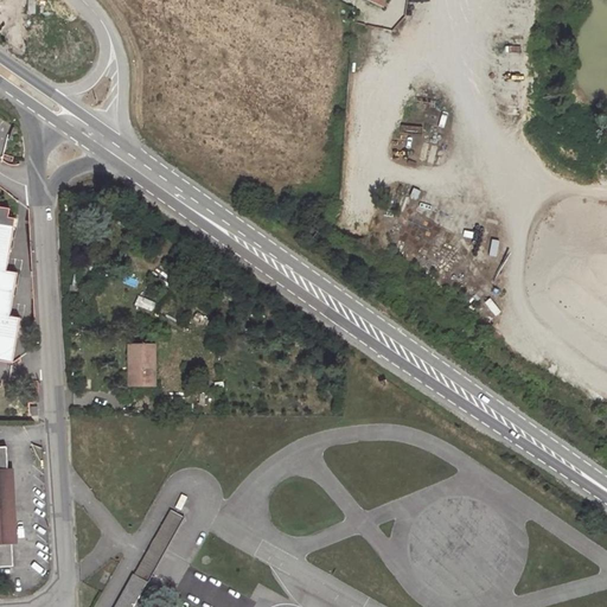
[(7,272),(16,218),(8,218),(11,209),(0,206),(0,360),(13,363),(20,318),(11,317),(18,273),(7,272)]
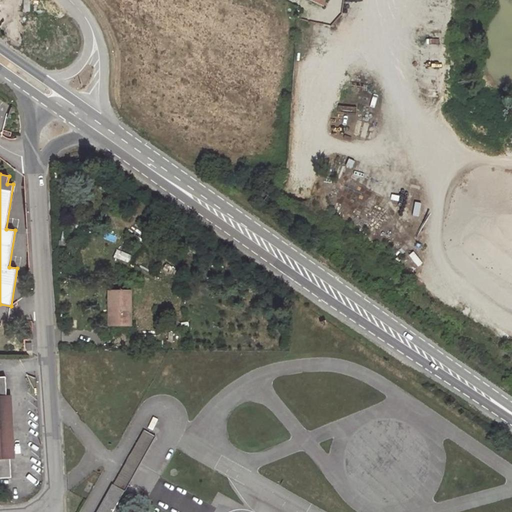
[(415,202),(413,214),(418,215),(421,203),(415,202)]
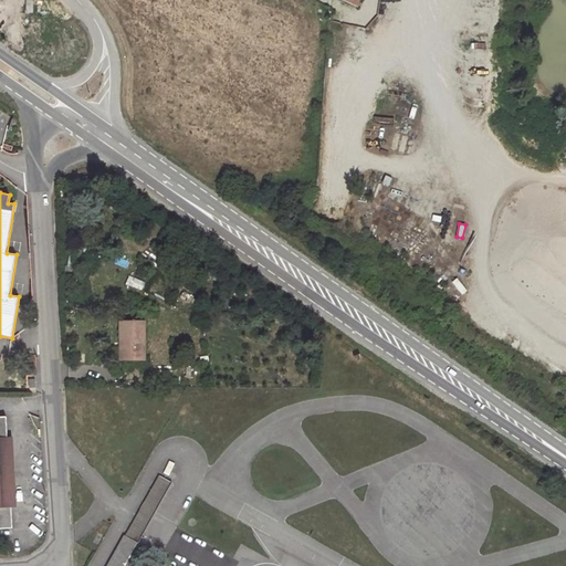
[(128,275),(125,284),(142,291),(145,282),(128,275)]
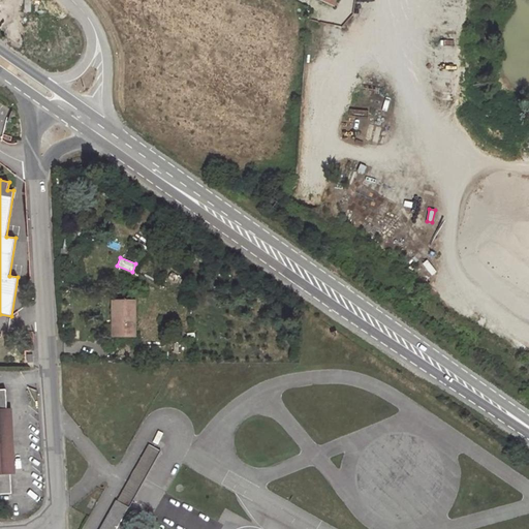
[(428,259),(423,263),(431,276),(436,273),(428,259)]
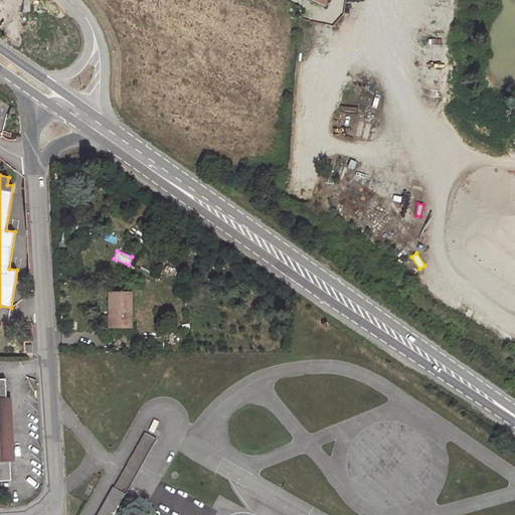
[(136,280),(116,280),(114,315),(136,316),(136,280)]
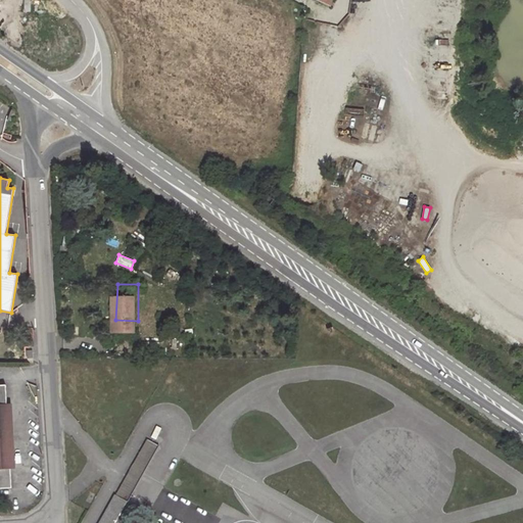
[(14,467),(10,405),(6,405),(0,405),(0,399),(6,399),(5,384),(0,384),(0,487),(11,487),(10,473),(2,473),(2,468),(10,468),(14,467)]
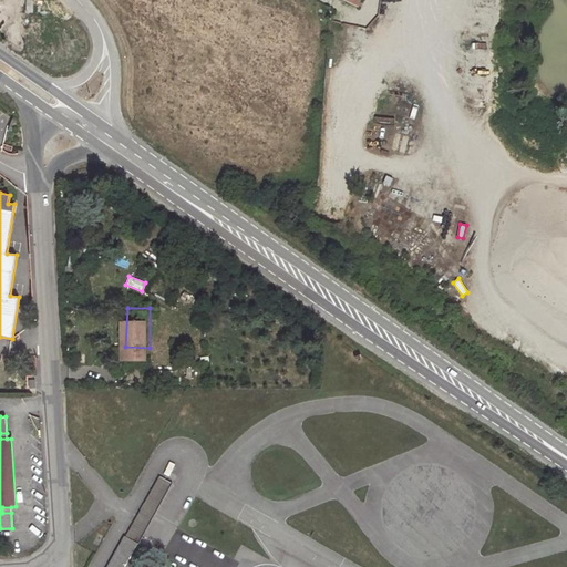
[(129,527),(143,535),(177,473),(163,464),(129,527)]
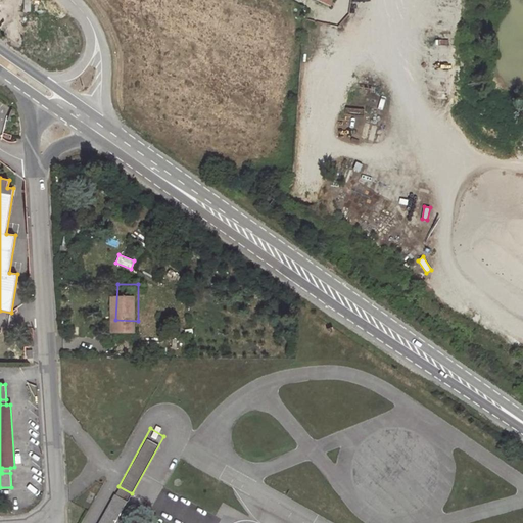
[(115,522),(132,493),(119,486),(98,522),(115,522)]
